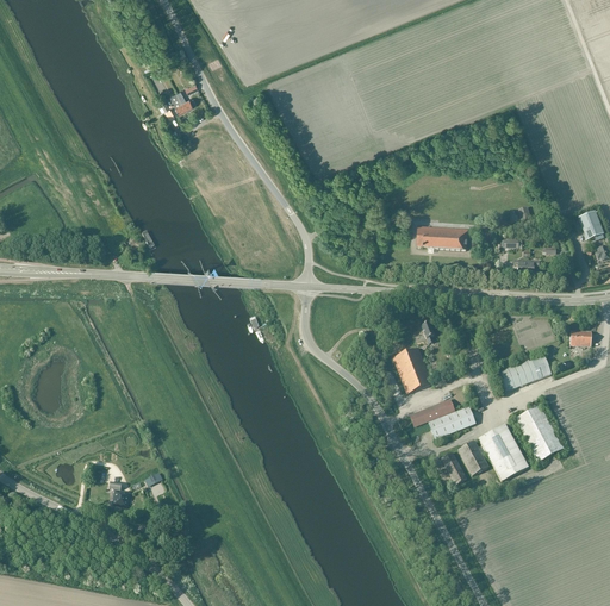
[(176,91),(186,108),(193,105),(193,104),(194,102),(194,101),(193,97),(192,97),(190,98),(190,97),(186,99),(180,88),(176,91)]
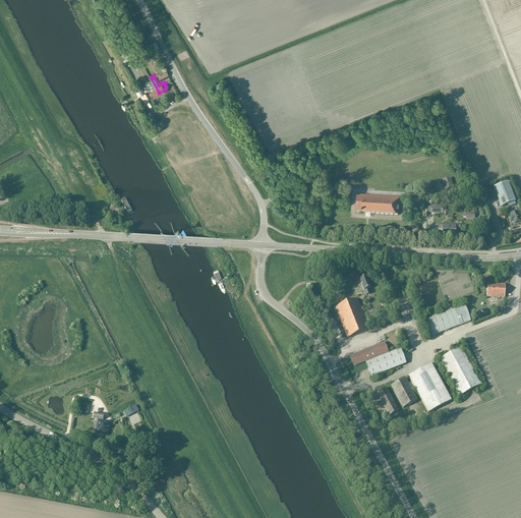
[(159,93),(151,77),(148,78),(148,79),(146,80),(150,89),(153,96),(159,93)]
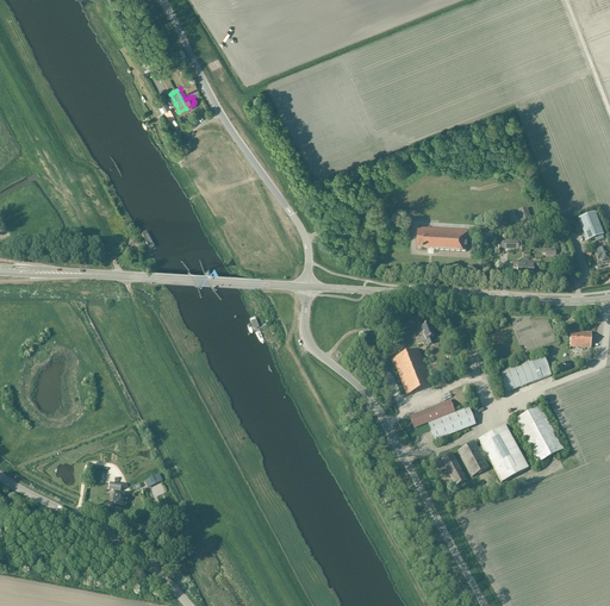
[(530,217),(527,205),(508,210),(511,222),(530,217)]
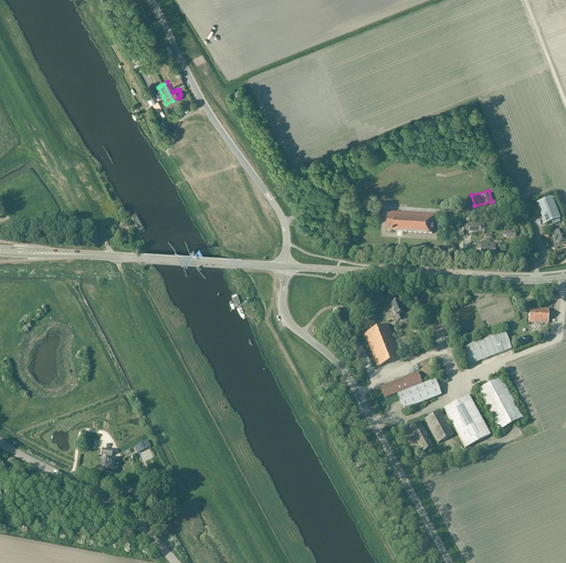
[(552,195),(536,200),(544,221),(561,216),(552,195)]
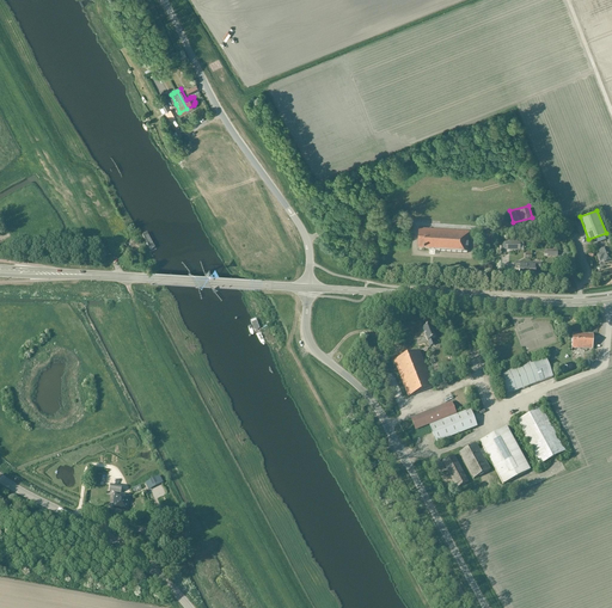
[(417,246),(467,250),(469,229),(418,226),(417,246)]
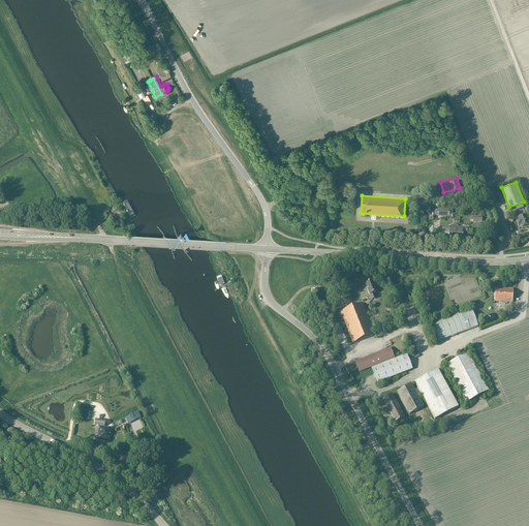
[(130,216),(135,213),(128,197),(122,200),(130,216)]
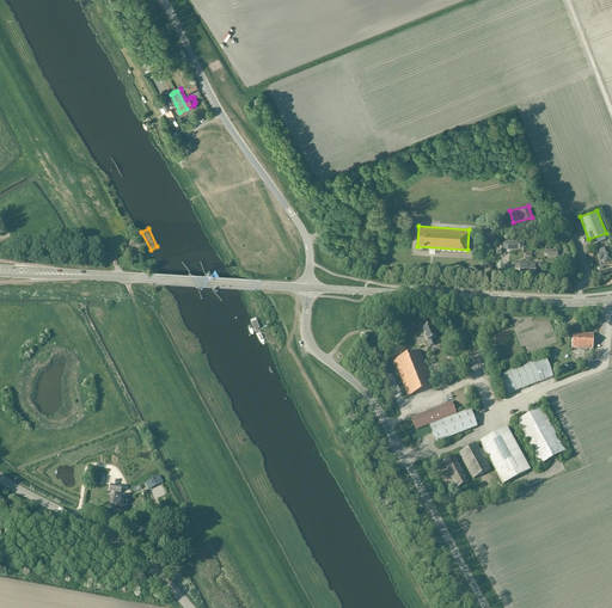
[(611,256),(607,244),(599,247),(600,251),(597,252),(599,258),(603,257),(604,259),(611,256)]
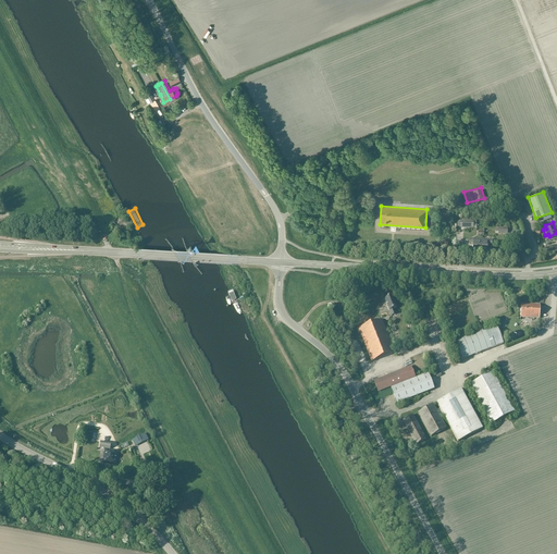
[(472,250),(480,251),(480,237),(469,236),(469,241),(473,241),(472,250)]
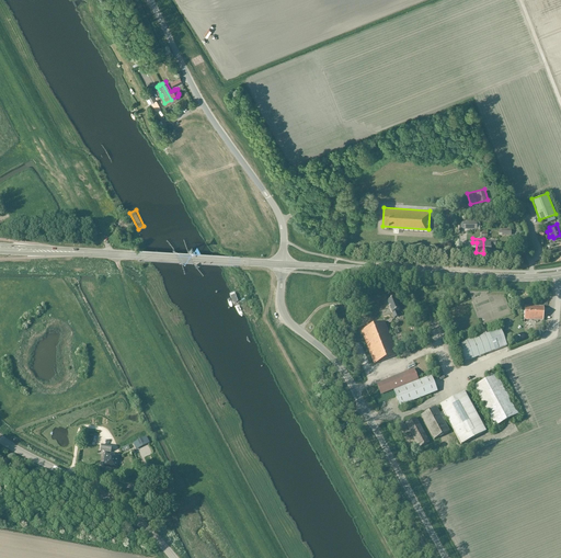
[(483,239),(483,253),(490,253),(491,243),(495,243),(495,240),(483,239)]
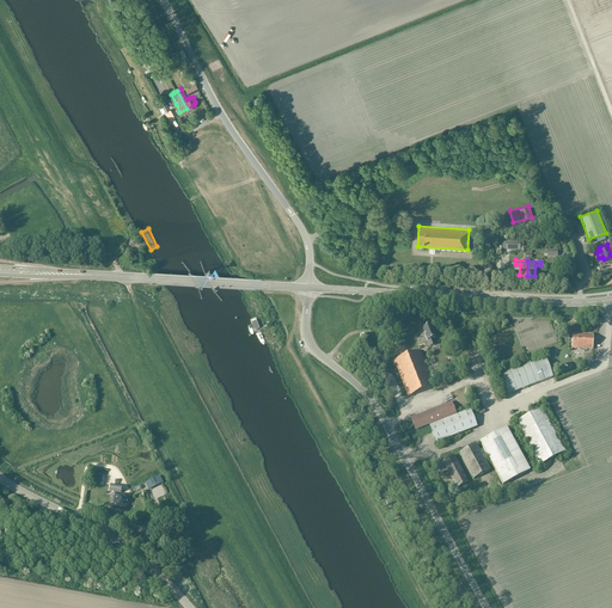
[(208,270),(204,271),(213,287),(214,289),(216,288),(215,286),(208,270)]
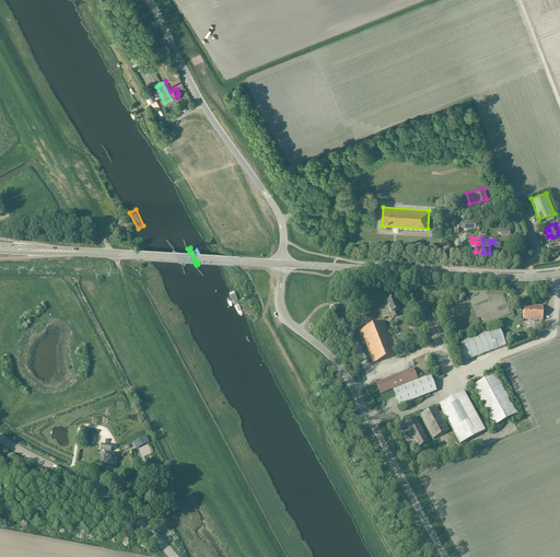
[(233,290),(228,291),(231,304),(236,303),(233,290)]
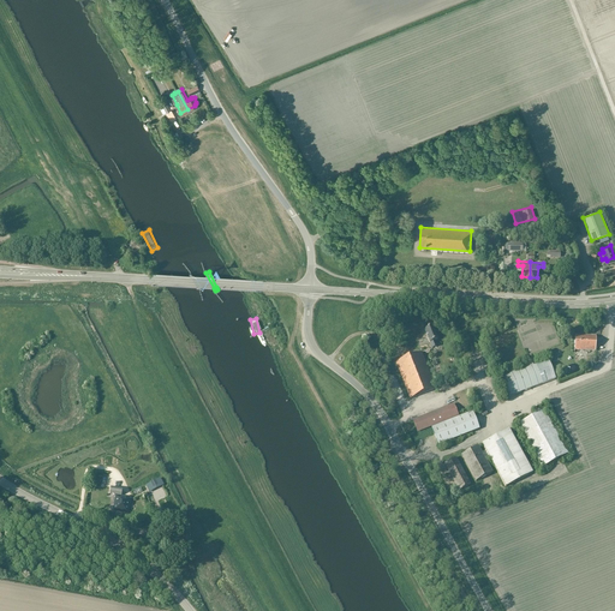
[(435,339),(439,336),(433,323),(424,327),(430,340),(433,346),(437,343),(435,339)]
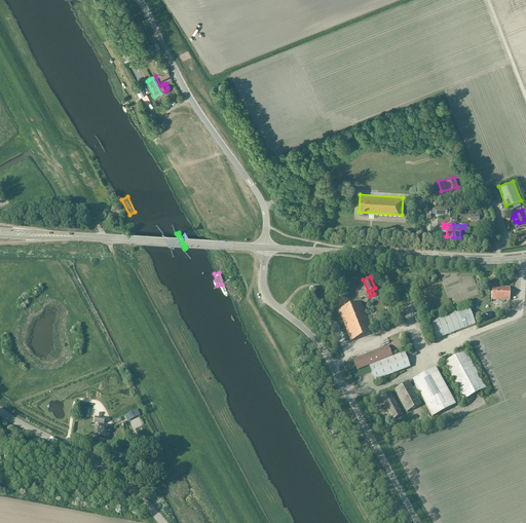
[(491,297),(510,298),(510,286),(492,285),(491,297)]
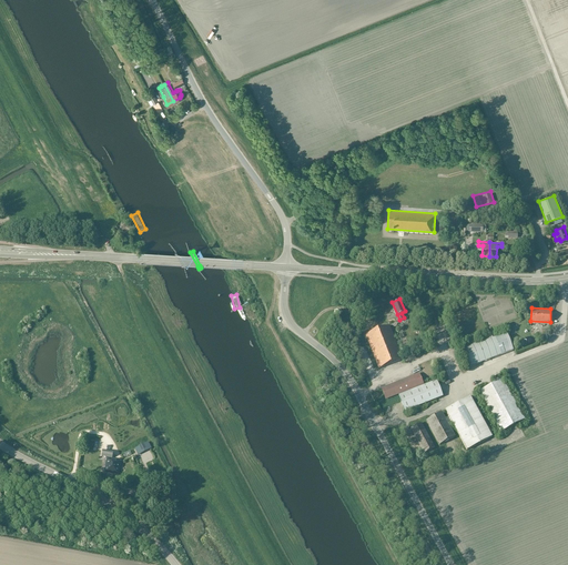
[(365,332),(378,366),(403,356),(389,323),(365,332)]
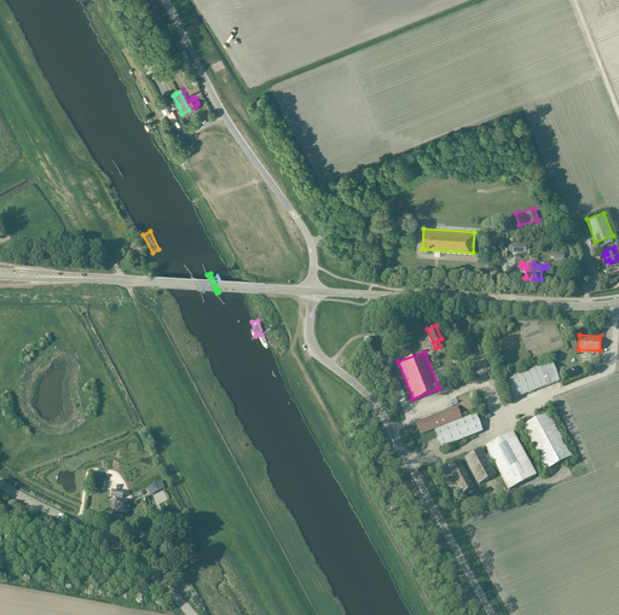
[(503,376),(512,398),(560,378),(551,358),(503,376)]
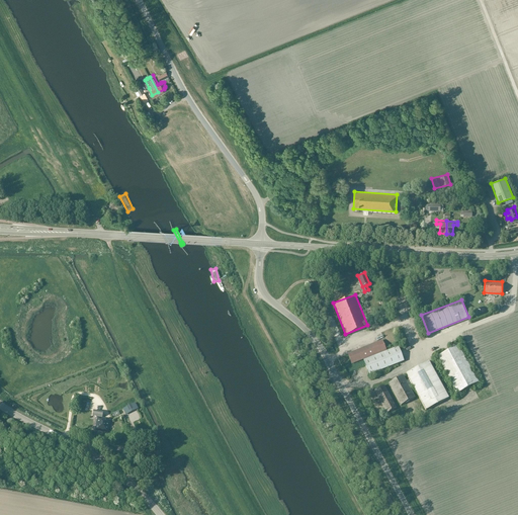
[(348,351),(352,361),(385,348),(381,338),(348,351)]
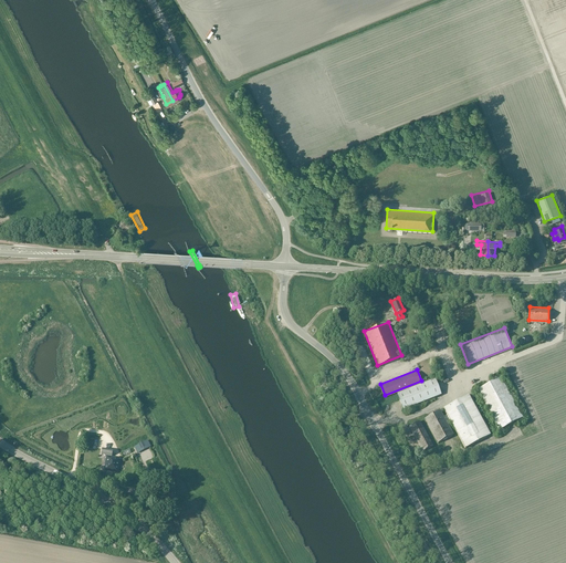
[(478,388),(499,428),(523,415),(501,375),(478,388)]
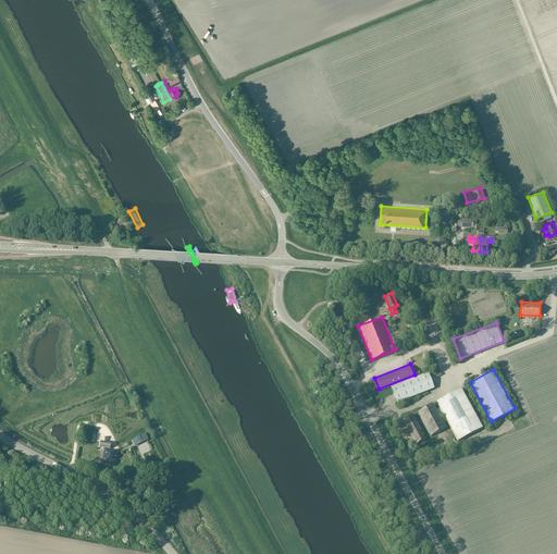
[(434,386),(430,373),(428,370),(391,385),(397,401),(434,386)]
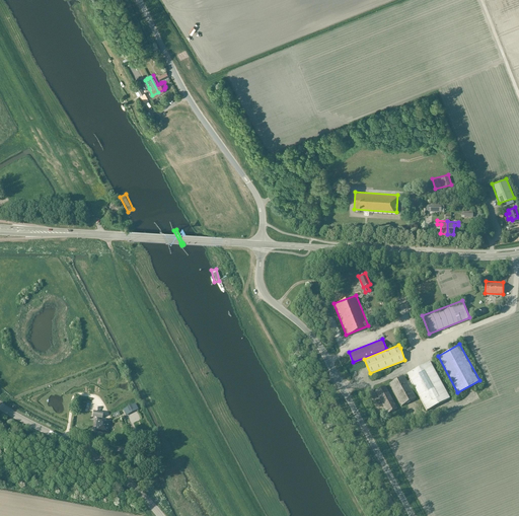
[(414,385),(426,410),(450,396),(430,360),(406,372),(410,378),(406,379),(403,374),(389,382),(401,404),(416,396),(411,386),(414,385)]
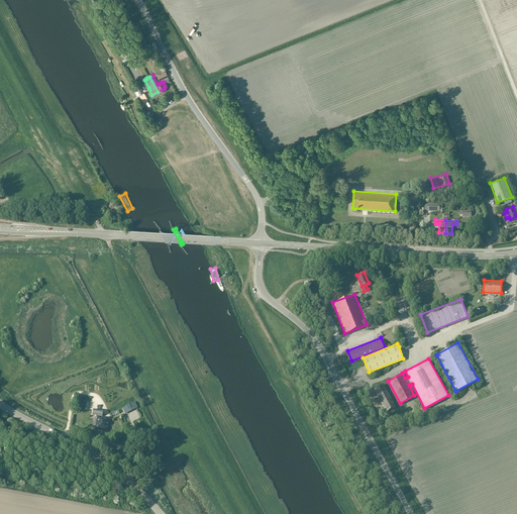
[(374,387),(386,410),(396,405),(384,382),(374,387)]
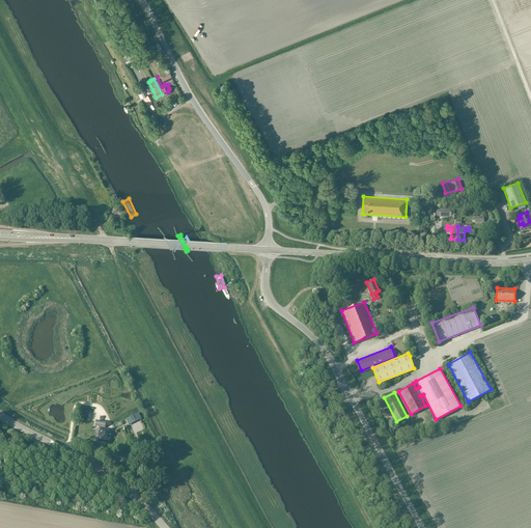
[(95,411),(92,410),(89,410),(87,418),(93,419),(93,420),(95,411)]
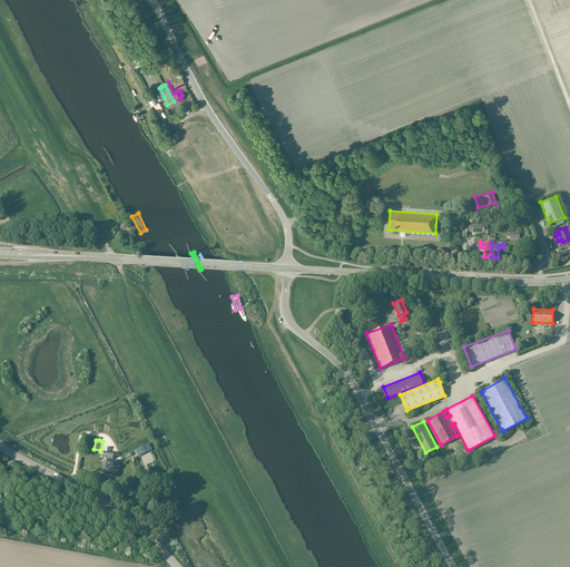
[(148,441),(135,448),(138,453),(151,447),(148,441)]
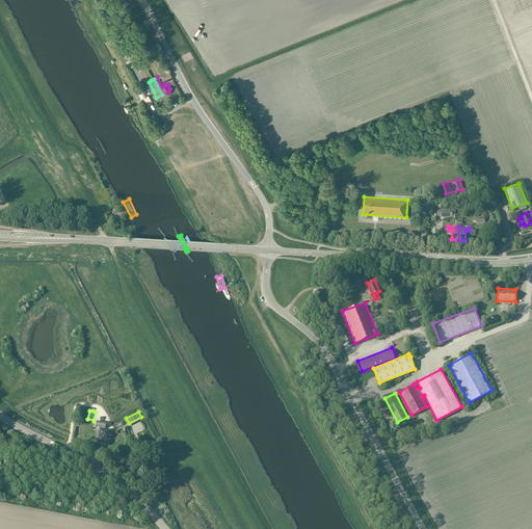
[(110,442),(113,429),(109,428),(109,427),(100,426),(98,440),(110,442)]
